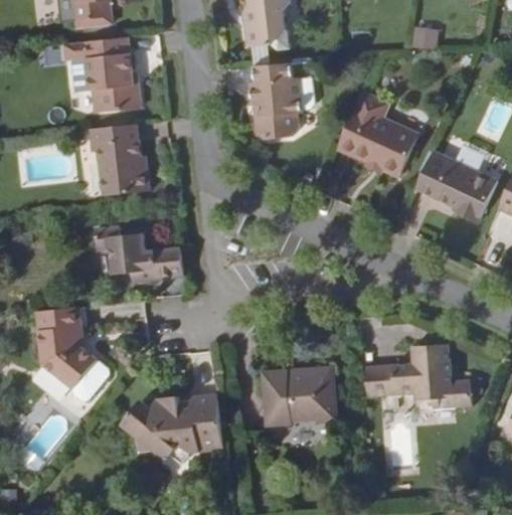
[(71,0),(75,28),(111,23),(109,0),(71,0)]
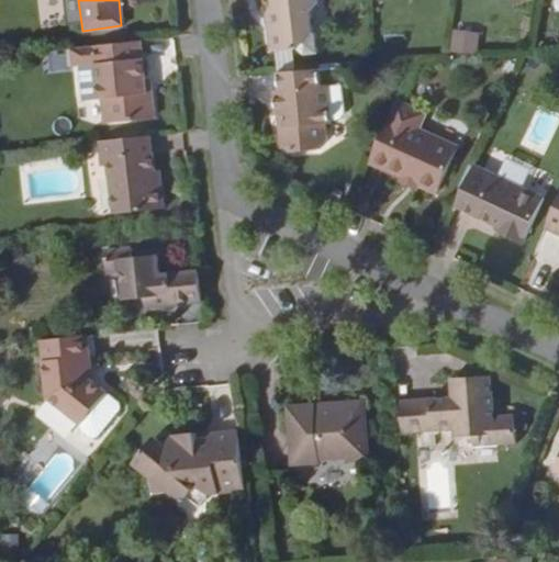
[(316,0),(268,0),(270,6),(272,23),(266,31),(268,52),(294,49),(304,55),(316,54),(314,34),(312,33),(310,12),(317,2),(316,0)]
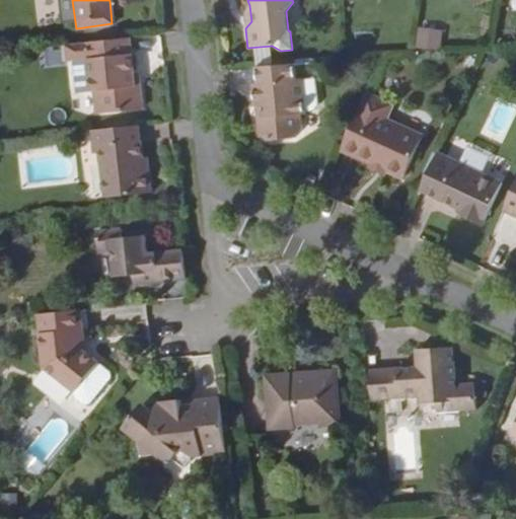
[(249,5),(242,13),(245,28),(251,21),(249,5)]
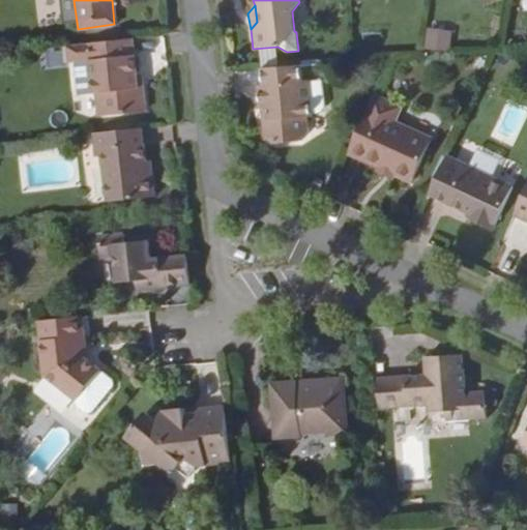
[(421,28),(421,51),(445,52),(446,29),(421,28)]
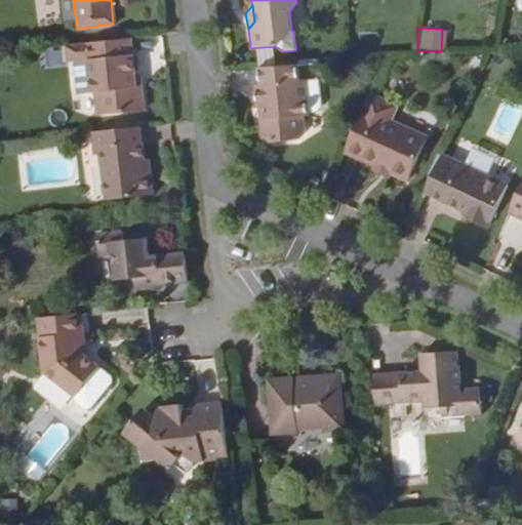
[(83,44),(65,46),(66,63),(72,63),(75,94),(93,92),(96,116),(144,111),(141,89),(135,90),(133,75),(129,38),(83,43),(83,44)]
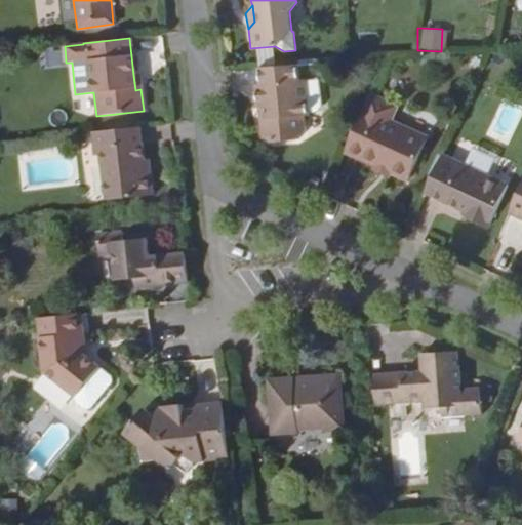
[(297,65),(257,68),(258,84),(253,84),(256,105),(267,104),(267,111),(265,112),(266,122),(257,123),(258,134),(269,143),(296,139),(305,130),(303,116),(308,116),(305,79),(299,80),(297,65)]
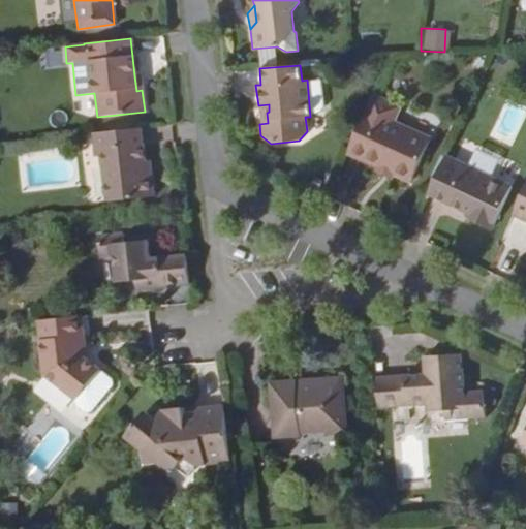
[(401,106),(373,95),(347,149),(366,157),(365,161),(376,167),(393,176),(395,170),(411,178),(430,138),(394,122),(401,106)]
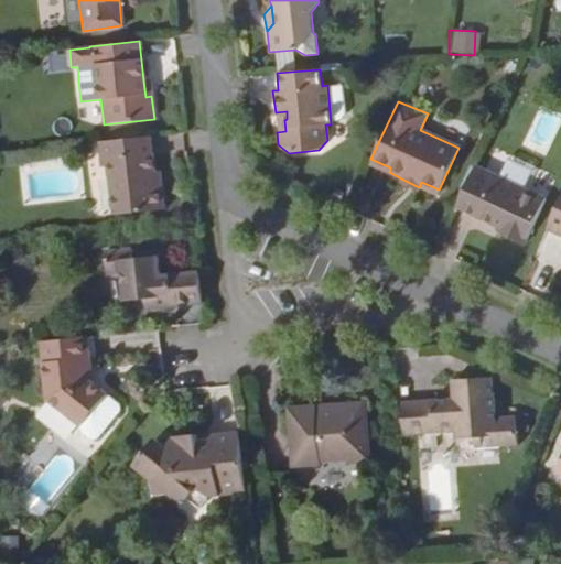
[(287,111),(276,112),(277,132),(286,131),(284,120),(287,119),(287,111)]
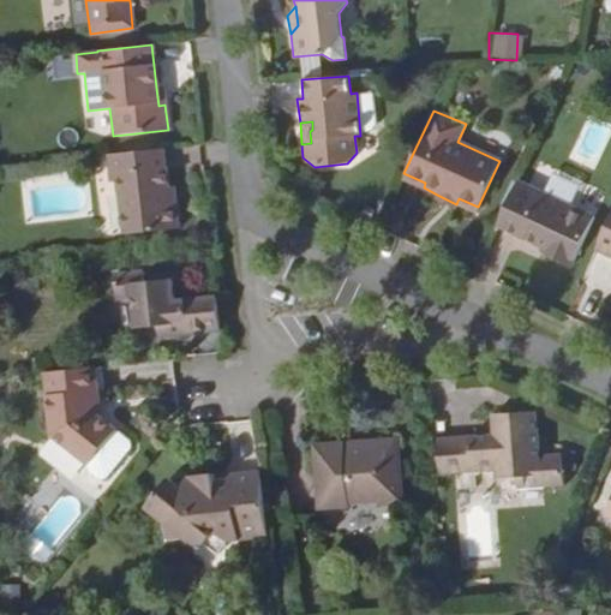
[(162,149),(107,155),(109,183),(117,181),(123,234),(177,228),(174,202),(168,202),(167,187),(162,149)]
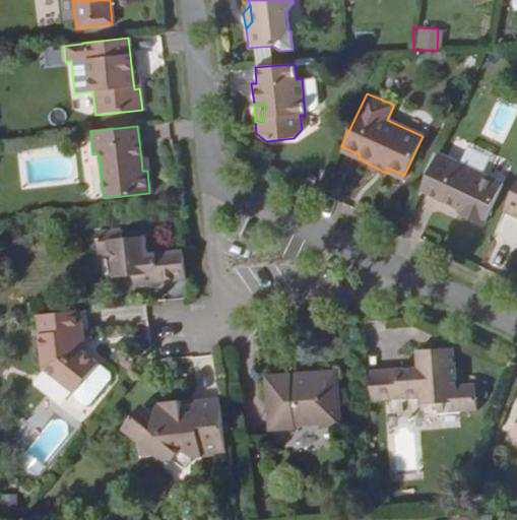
[(341,146),(340,150),(359,158),(360,154),(341,146)]
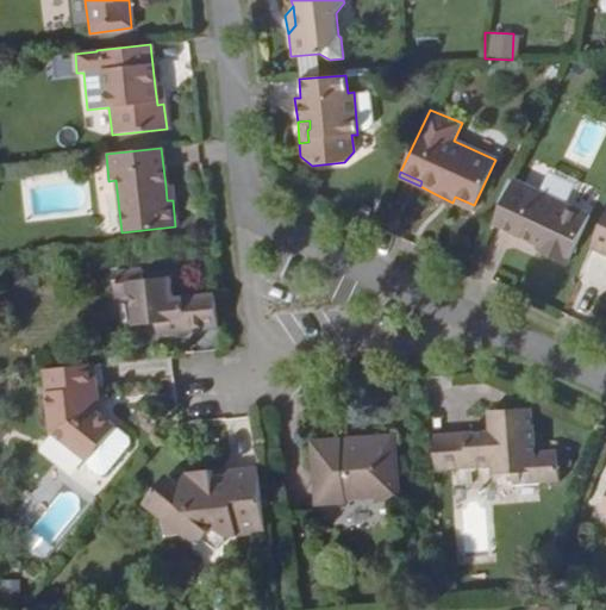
[(587,215),(511,180),(491,224),(536,244),(535,249),(566,263),(587,215)]
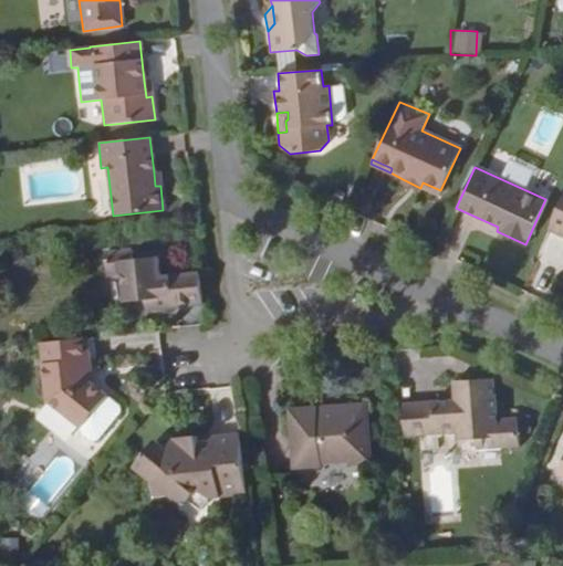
[(420,188),(403,179),(400,181),(419,190),(420,188)]
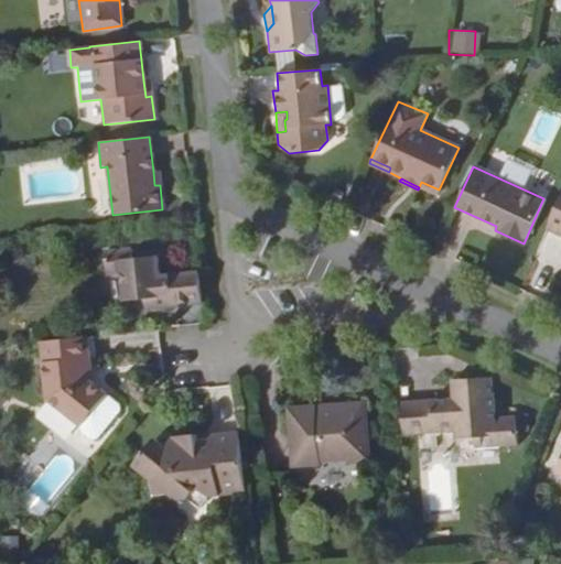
[(439,190),(421,182),(419,187),(437,195),(439,190)]
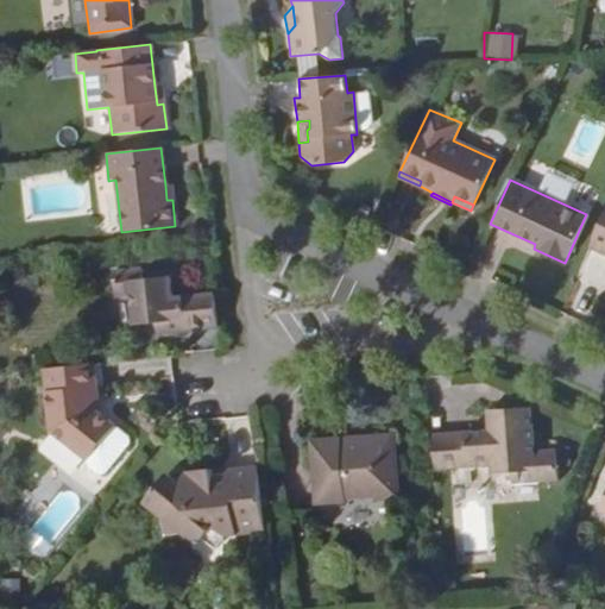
[(604,208),(587,249),(604,257),(604,255),(604,208)]
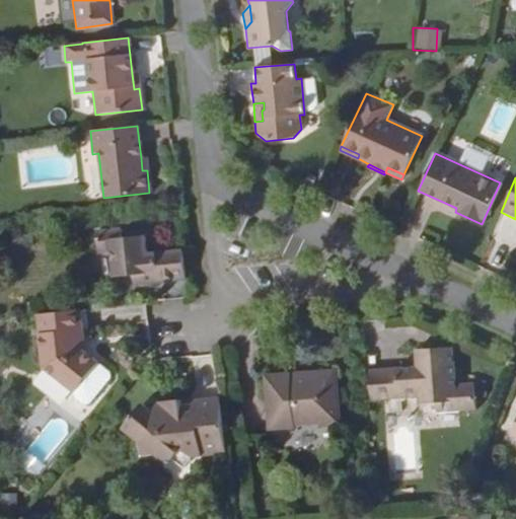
[(120,229),(94,232),(96,252),(111,250),(113,275),(131,273),(138,272),(140,284),(185,279),(181,250),(146,253),(144,234),(121,237),(120,229)]
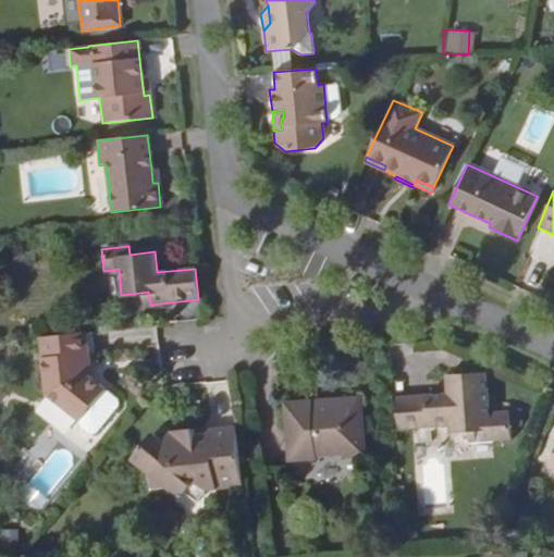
[(148,292),(140,293),(142,305),(150,305),(148,292)]
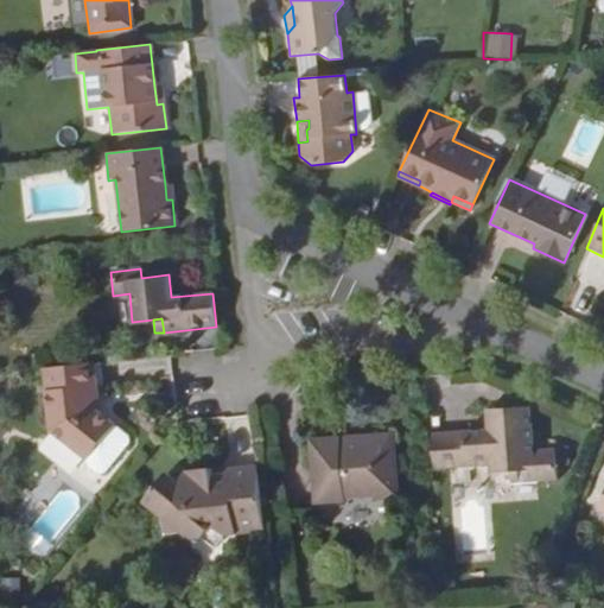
[(93,362),(43,368),(49,430),(86,460),(114,425),(99,412),(91,407),(89,386),(95,385),(93,362)]
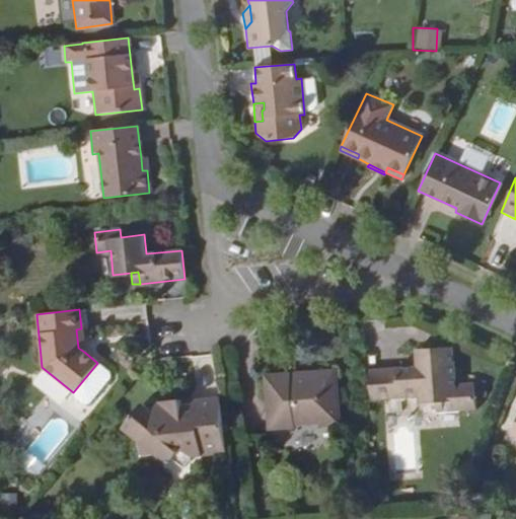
[(81,328),(76,329),(78,348),(84,352),(81,328)]
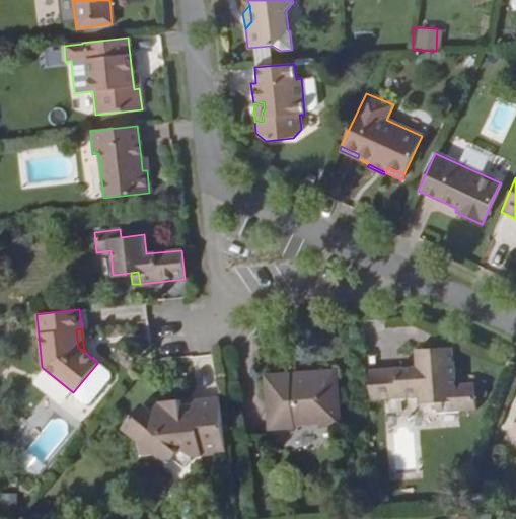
[(415,366),(368,369),(369,400),(417,396),(436,402),(437,413),(475,410),(473,382),(455,384),(452,347),(424,349),(425,360),(420,366),(415,366)]
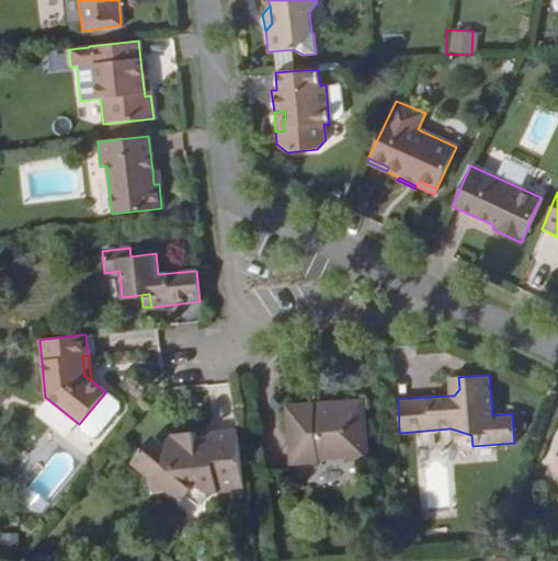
[(458,377),(447,377),(448,396),(454,396),(459,389),(458,377)]
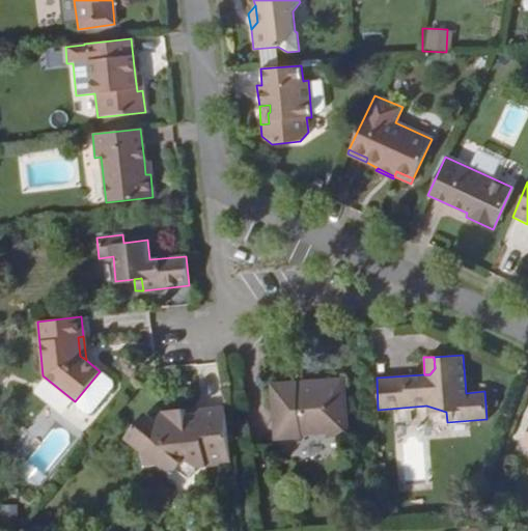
[(111,380),(100,371),(75,401),(77,407),(85,414),(90,413),(111,385),(111,380)]
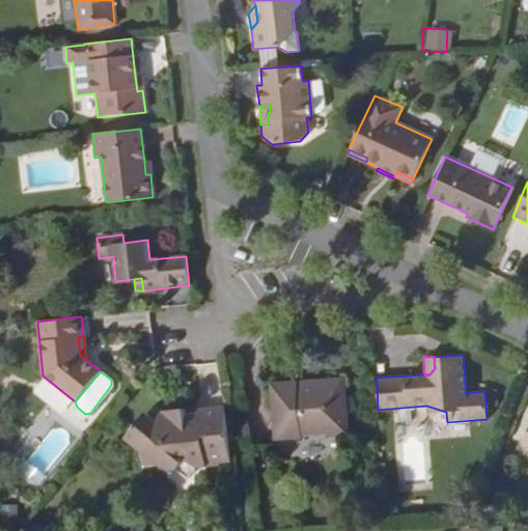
[(297,382),(270,384),(274,440),(301,438),(301,435),(326,432),(326,436),(346,434),(342,379),(321,381),(322,383),(297,384),(297,382)]
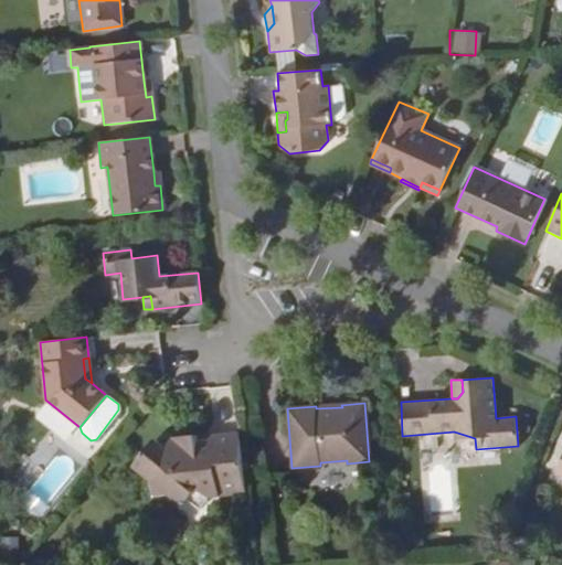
[(165,446),(155,438),(131,467),(149,481),(150,498),(166,496),(173,501),(186,501),(187,500),(194,491),(200,491),(209,498),(244,493),(237,432),(211,435),(208,439),(209,447),(197,448),(195,435),(171,437),(165,446)]
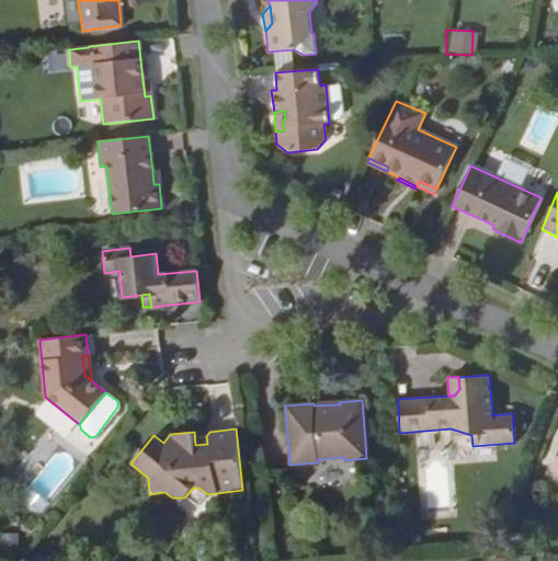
[(54,450),(27,487),(45,500),(71,462),(54,450)]
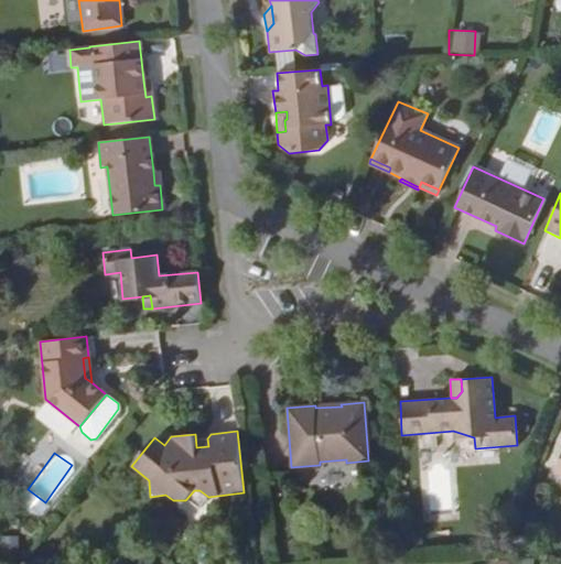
[(194,490),(186,499),(198,509),(208,497),(200,490),(194,490)]
